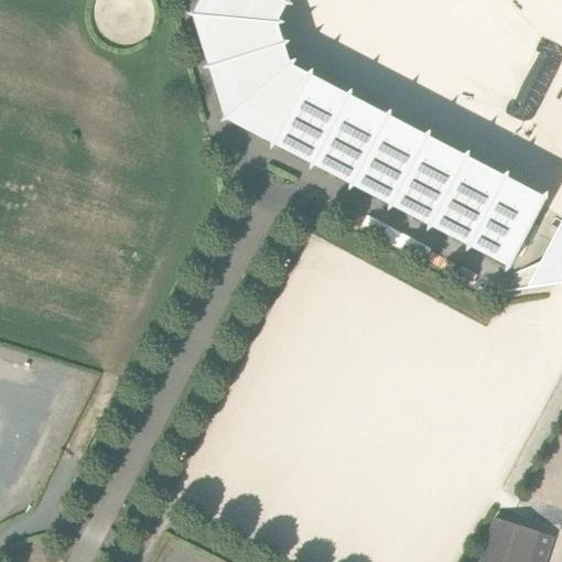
[(197,0),(192,13),(277,23),(289,0),(197,0)]
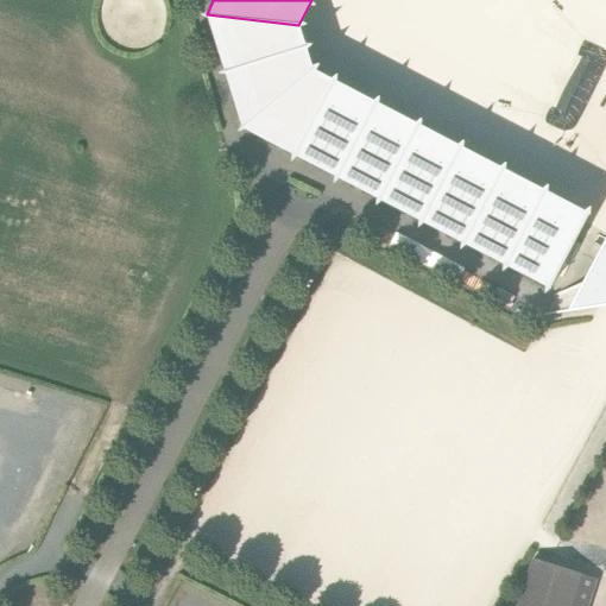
[(314,69),(298,25),(207,14),(240,124),(296,155),(333,79),(314,69)]
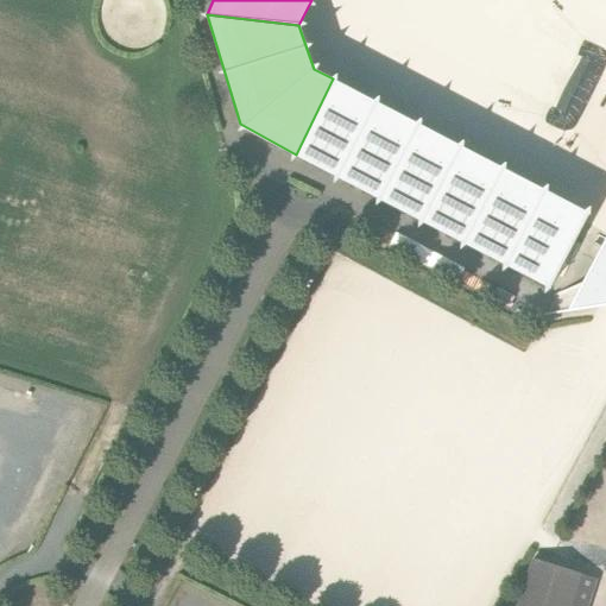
[(591,210),(333,79),(296,155),(547,290),(591,210)]
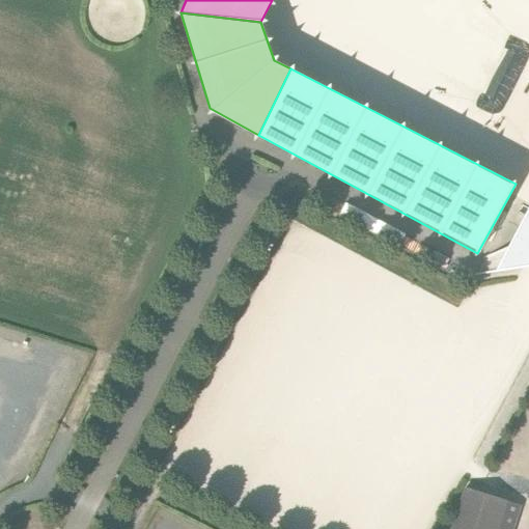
[(528,210),(510,245),(482,255),(473,273),(497,270),(496,273),(528,268),(528,210)]
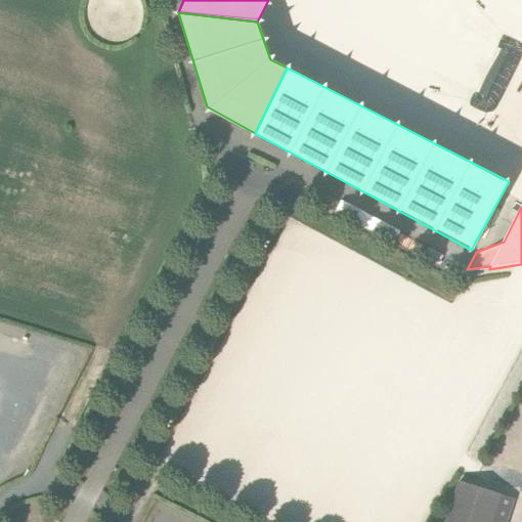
[(0,377),(14,380),(26,338),(0,332),(0,377)]
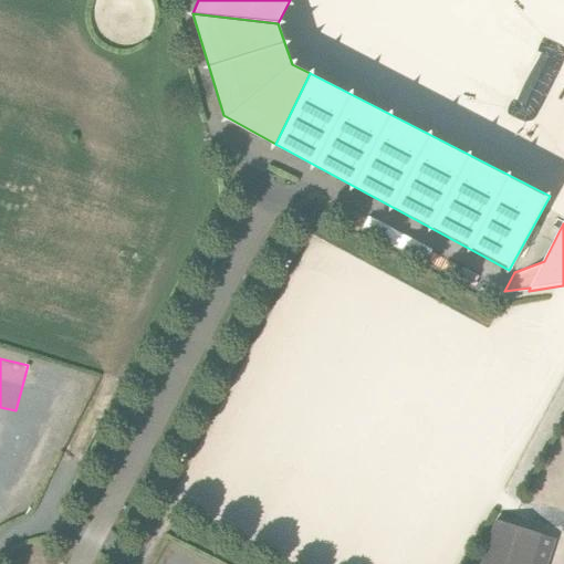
[(0,473),(13,477),(22,431),(1,428),(0,432),(0,473)]
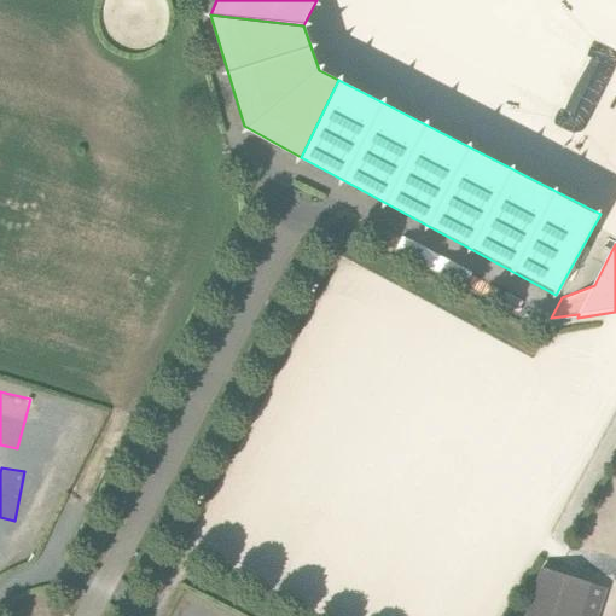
[(536,565),(521,615),(593,615),(604,587),(562,574),(536,565)]
